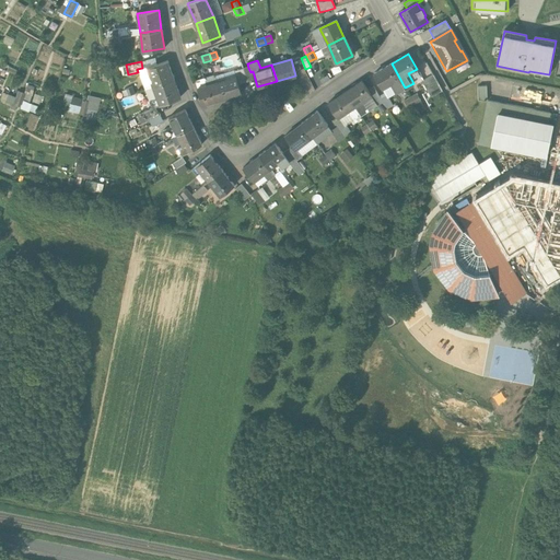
[(167,61),(147,68),(153,86),(174,79),(168,63),(167,61)]
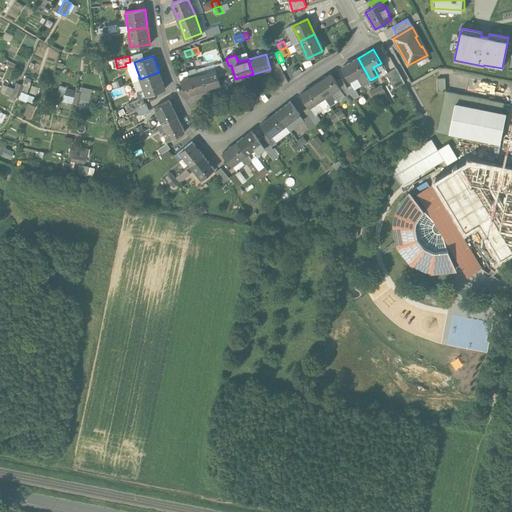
[(358,58),(342,67),(350,81),(359,75),(364,84),(370,80),(358,58)]
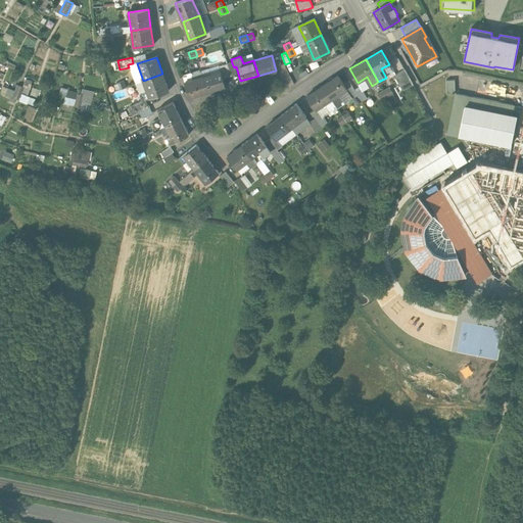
[(234,67),(232,63),(228,64),(231,76),(238,74),(236,66),(234,67)]
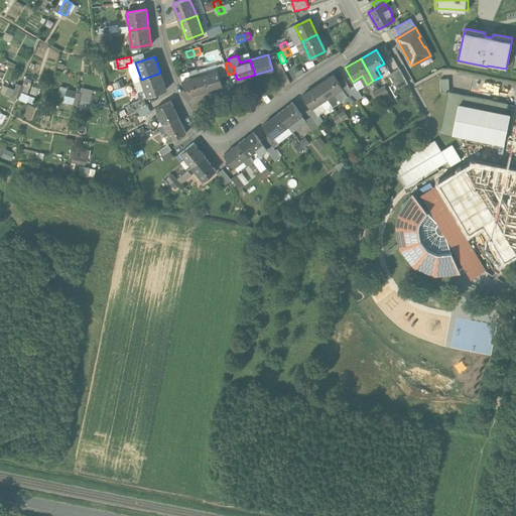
[(399,69),(389,74),(397,89),(407,83),(399,69)]
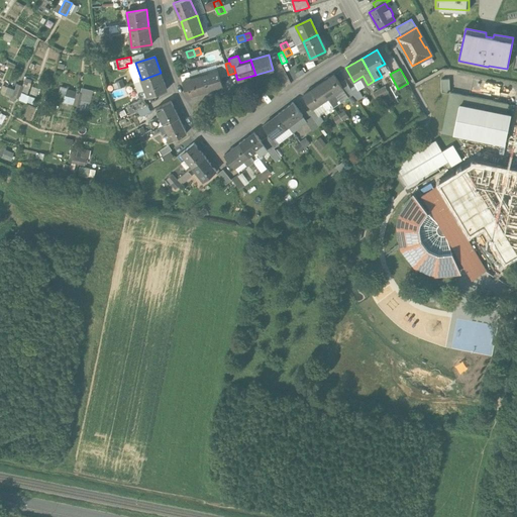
[(217,70),(200,76),(205,90),(222,85),(217,70)]
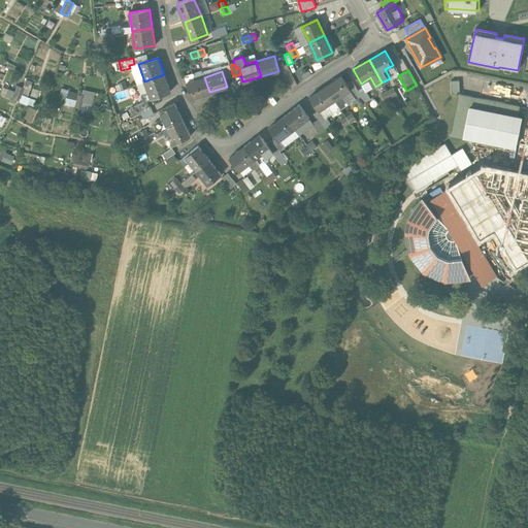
[(164,74),(144,81),(151,99),(170,92),(164,74)]
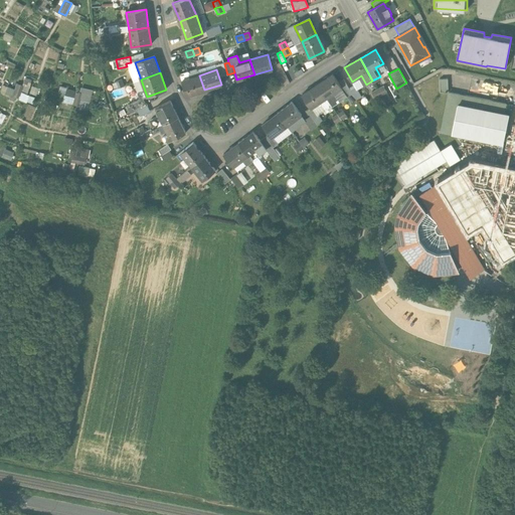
[(333,74),(317,84),(326,98),(340,88),(341,87),(338,82),(333,74)]
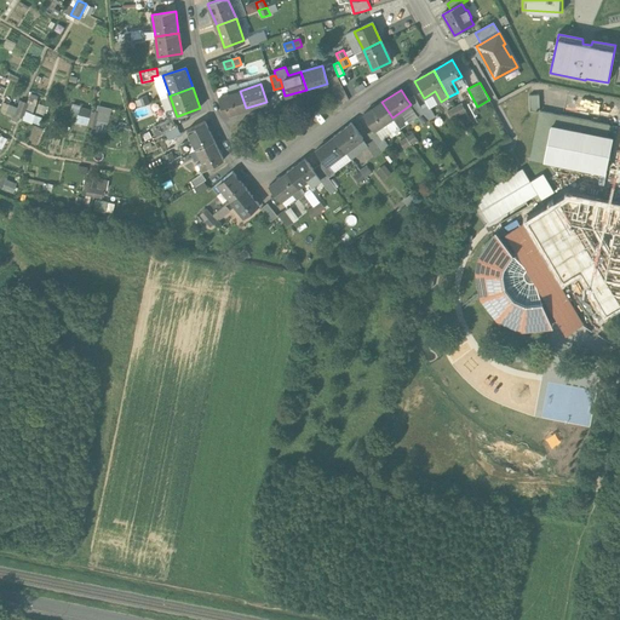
[(240,91),(219,97),(224,115),(246,108),(240,91)]
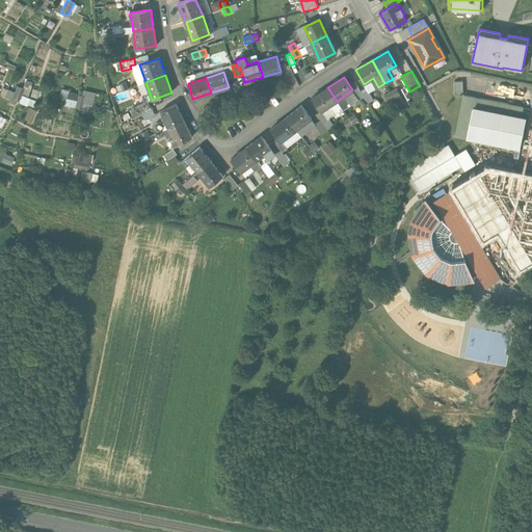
[(21,101),(30,102),(32,80),(24,79),(21,101)]
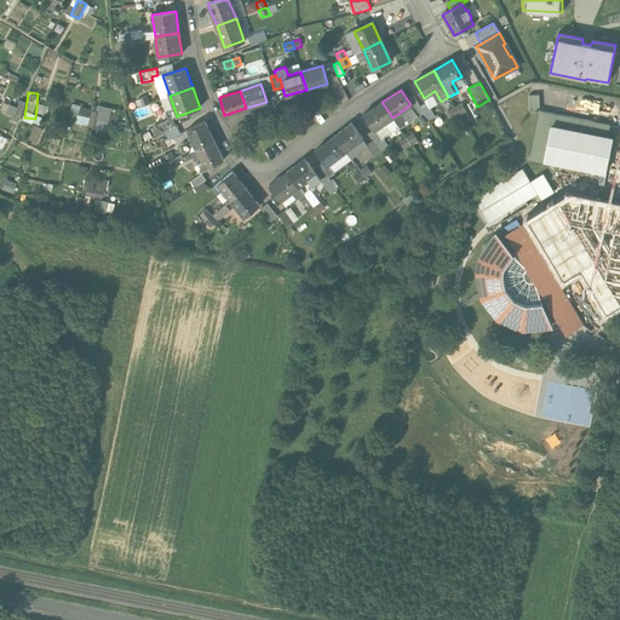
[(530,93),(530,109),(541,109),(541,93),(530,93)]
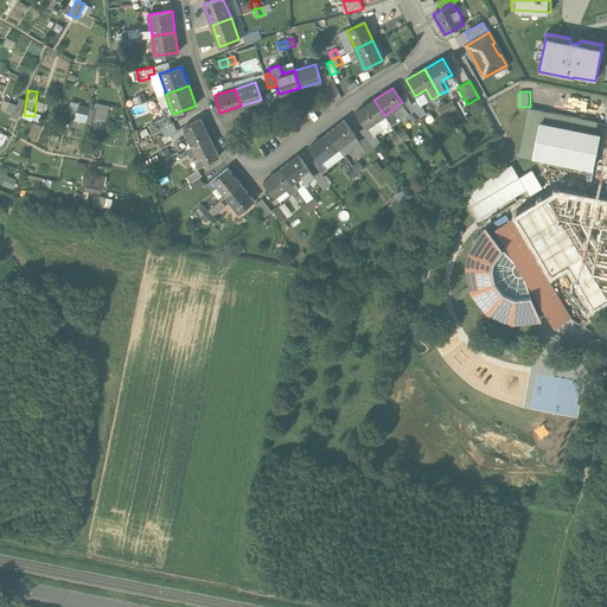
[(144,94),(136,96),(139,103),(146,101),(144,94)]
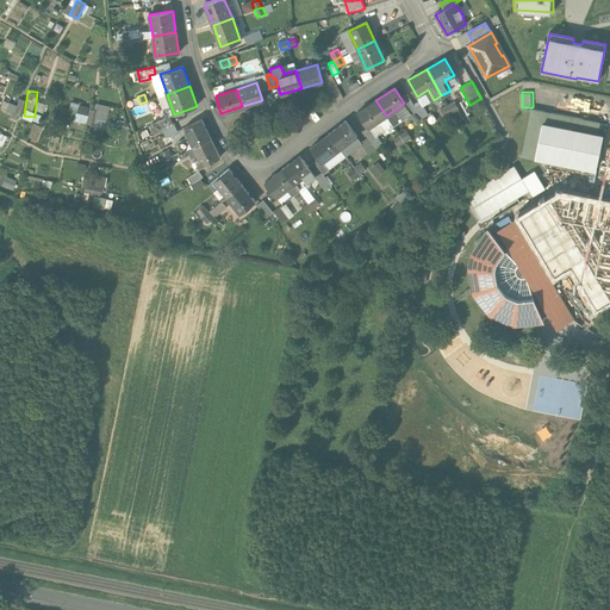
[(422,118),(408,94),(400,98),(404,103),(403,104),(415,123),(422,118)]
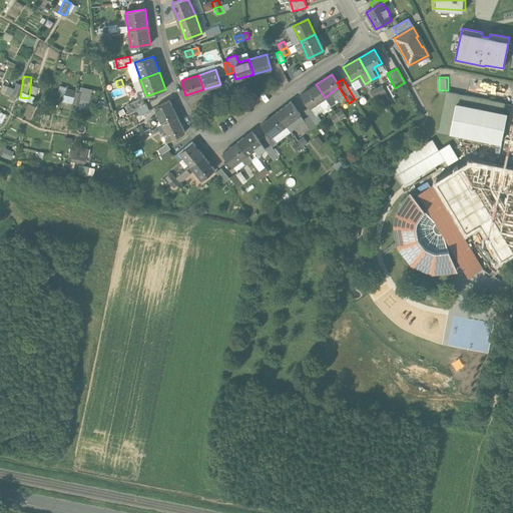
[(13,81),(5,92),(11,96),(19,85),(13,81)]
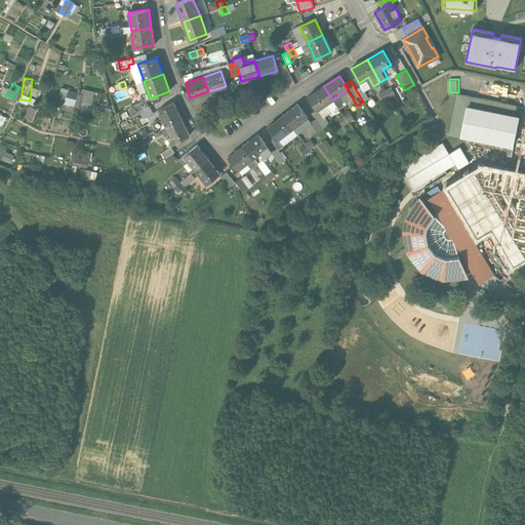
[(323,86),(308,96),(317,110),(332,99),(323,86)]
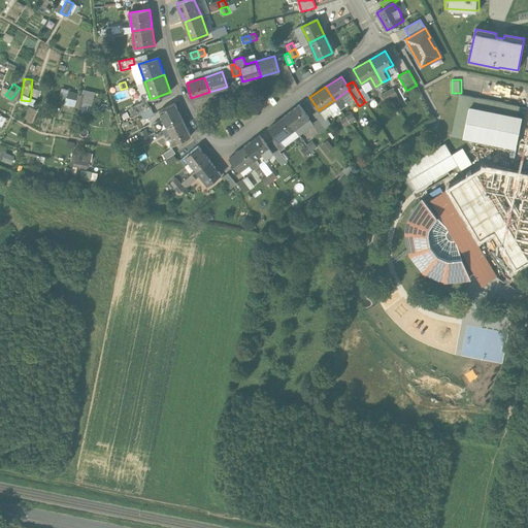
[(127,88),(121,90),(123,97),(129,95),(127,88)]
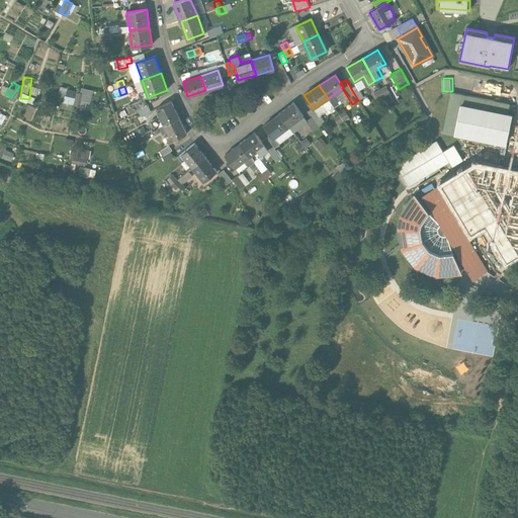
[(385,86),(379,90),(383,96),(390,93),(385,86)]
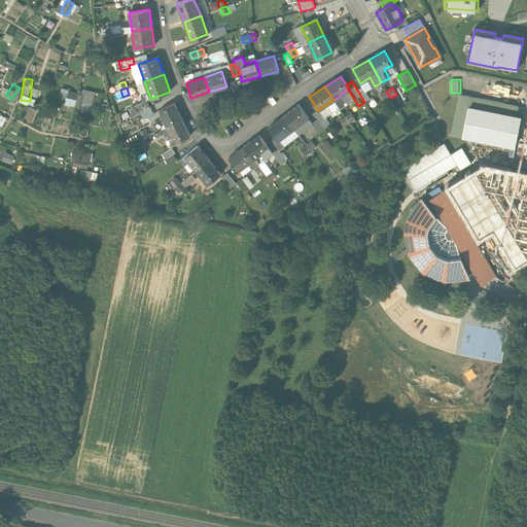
[(386,92),(381,95),(384,101),(390,98),(386,92)]
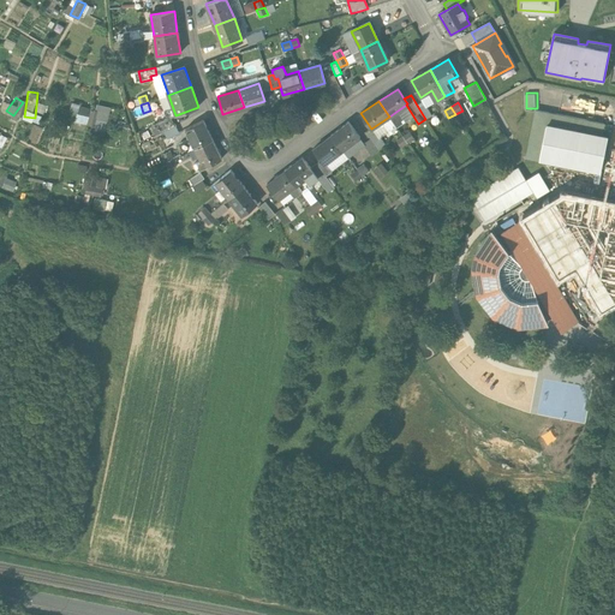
[(101,112),(93,109),(89,125),(96,126),(101,112)]
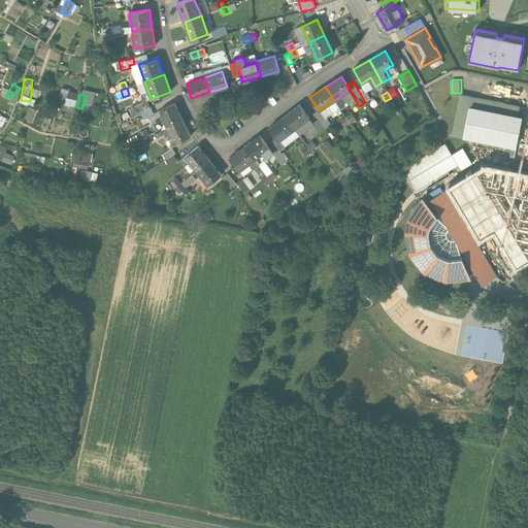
[(521,105),(463,94),(456,134),(467,136),(468,133),(519,144),(524,118),(519,117),(521,105)]
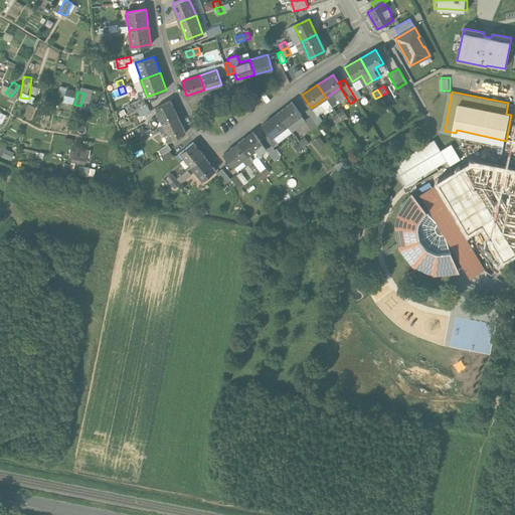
[(144,98),(128,105),(131,113),(147,105),(144,98)]
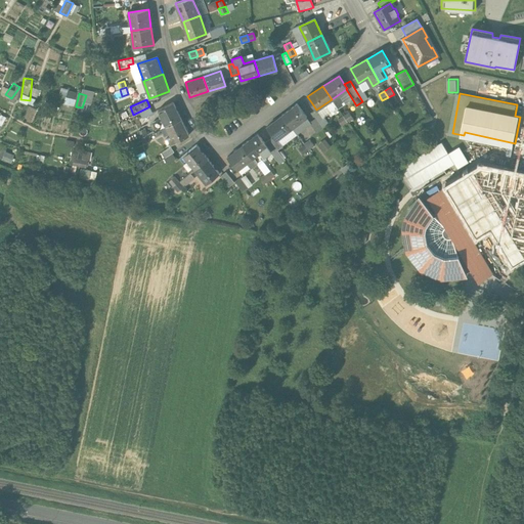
[(173,102),(159,110),(163,118),(153,122),(157,130),(166,126),(181,119),(173,102)]
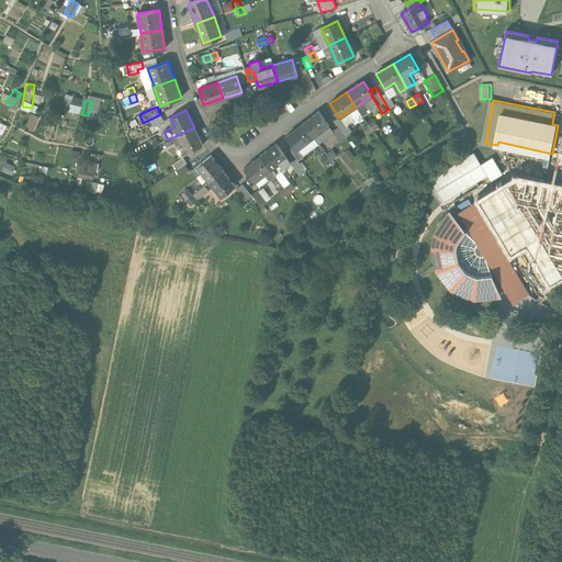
[(318,111),(302,123),(313,137),(317,143),(333,132),(328,125),(318,111)]
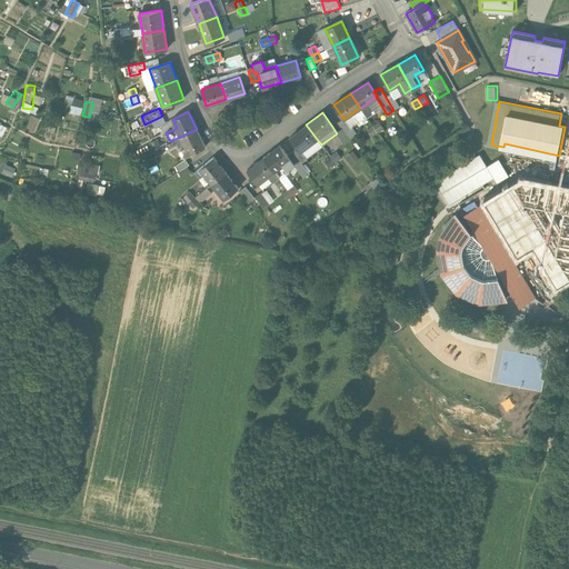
[(379,122),(373,126),(377,132),(383,128),(379,122)]
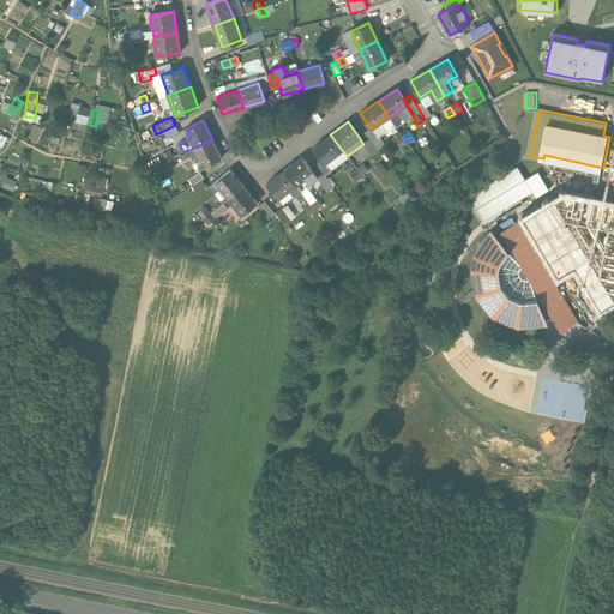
[(330,134),(313,148),(321,160),(324,163),(325,163),(342,150),(330,134)]
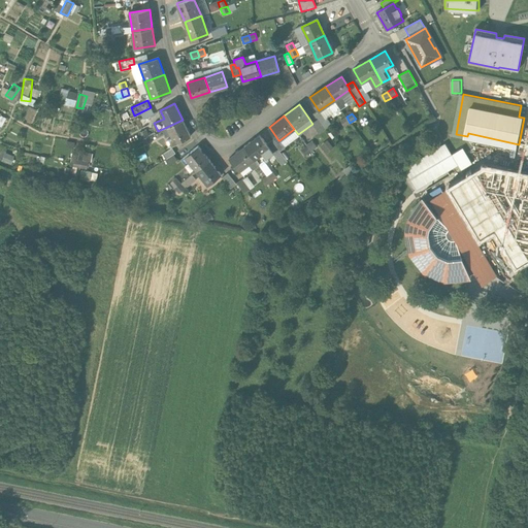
[(347,117),(340,121),(344,127),(350,123),(347,117)]
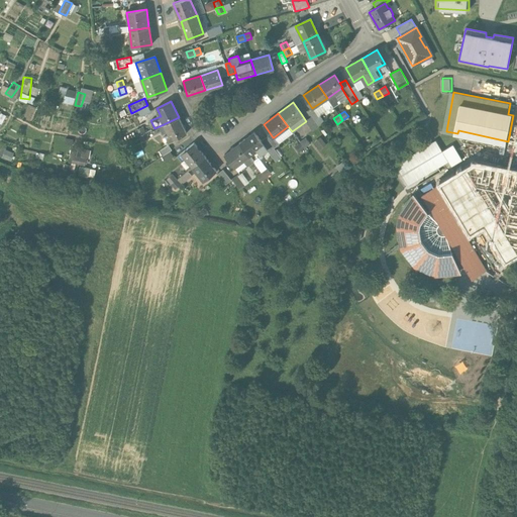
[(179,117),(164,124),(172,140),(186,133),(179,117)]
